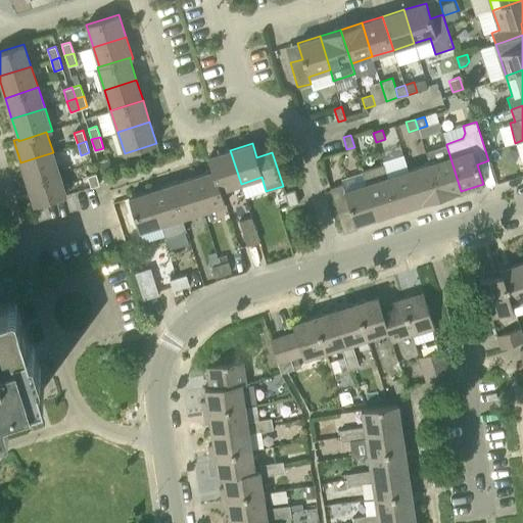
[(461,191),(446,145),(425,152),(429,163),(440,197),(461,191)]
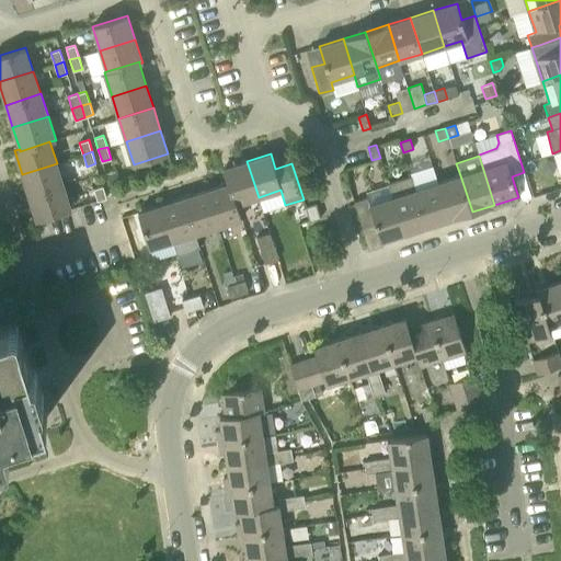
[(259,197),(247,161),(224,169),(228,184),(229,183),(236,204),(237,204),(259,197)]
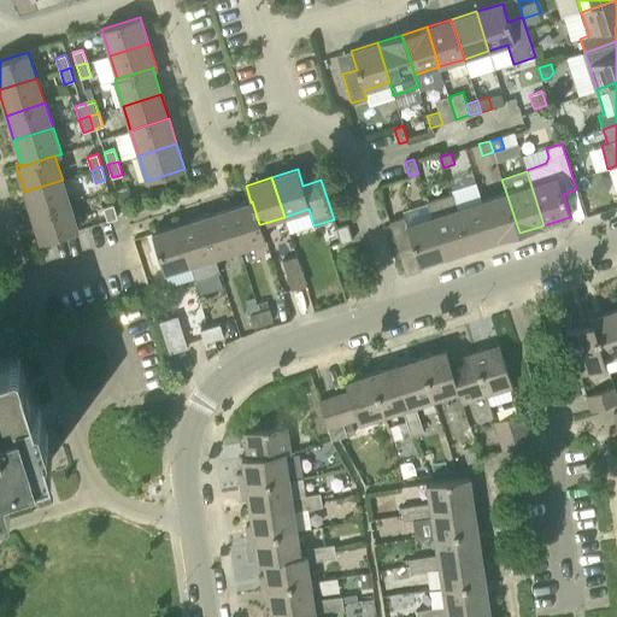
[(33,216),(70,204),(63,180),(24,192),(33,216)]
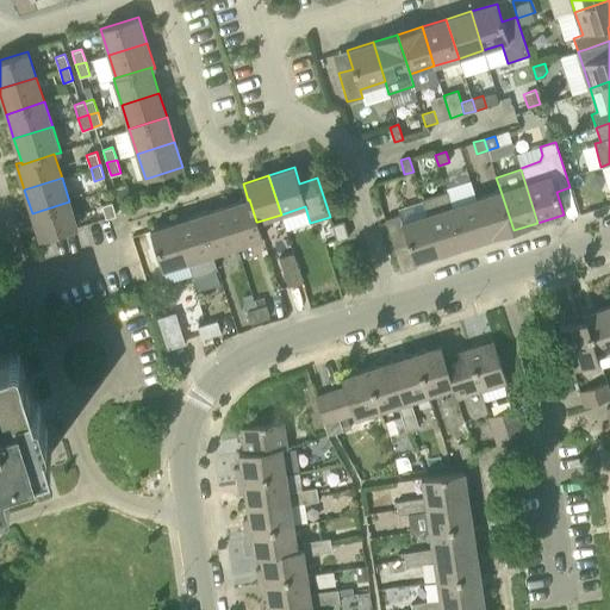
[(128,185),(116,188),(118,199),(131,195),(128,185)]
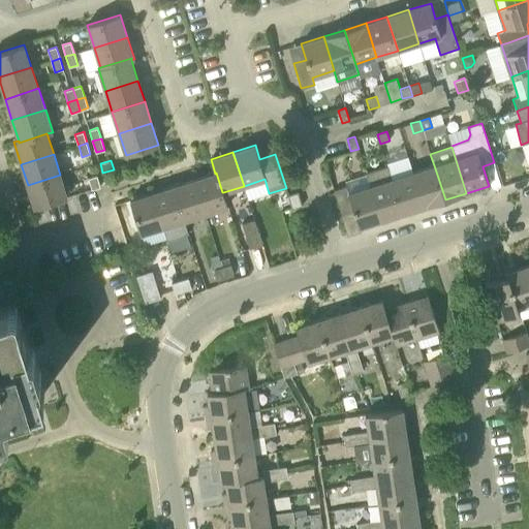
[(370,186),(381,220),(402,213),(392,179),(387,165),(366,173),(370,186)]
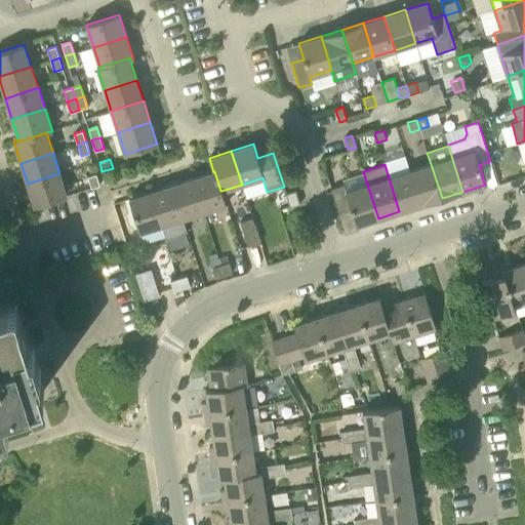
[(442,198),(431,164),(410,171),(420,205),(442,198)]
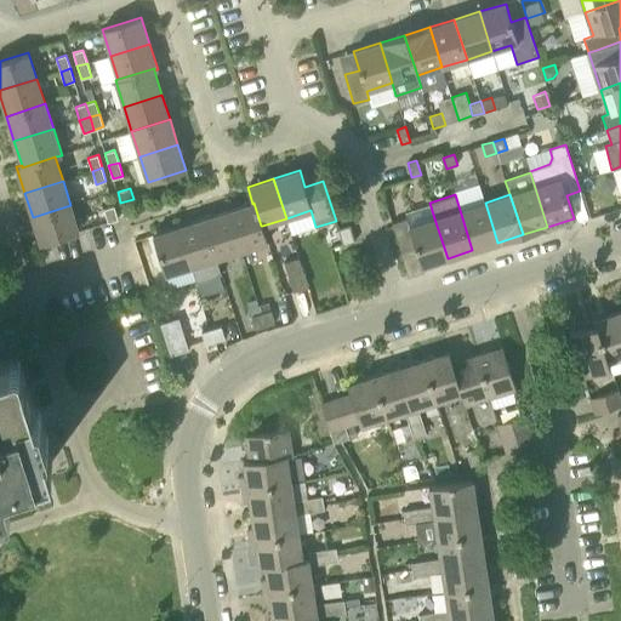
[(254,203),(252,204),(228,211),(241,251),(268,243),(262,226),(261,226),(254,203)]
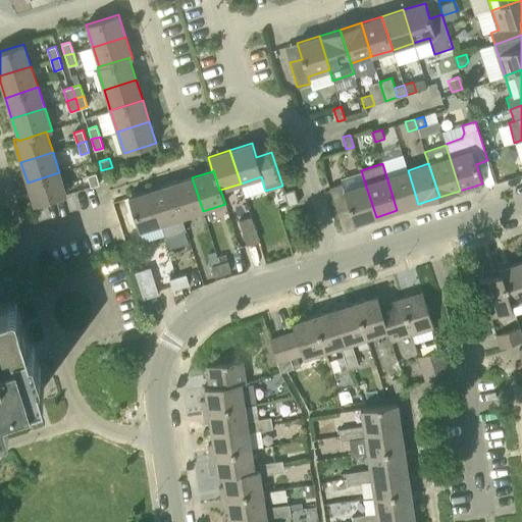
[(418,204),(408,170),(386,176),(397,210),(418,204)]
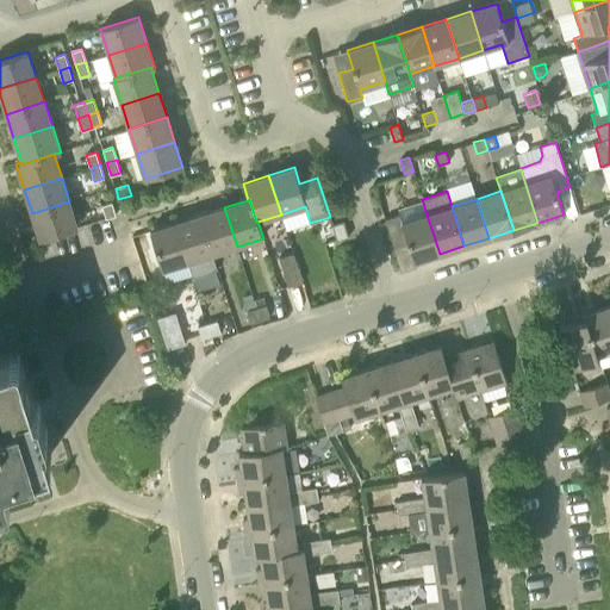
[(78,228),(69,201),(32,213),(41,240),(78,228)]
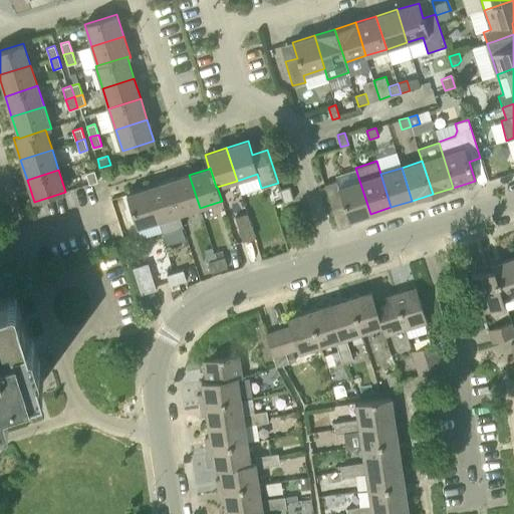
[(89,184),(97,181),(94,170),(85,173),(89,184)]
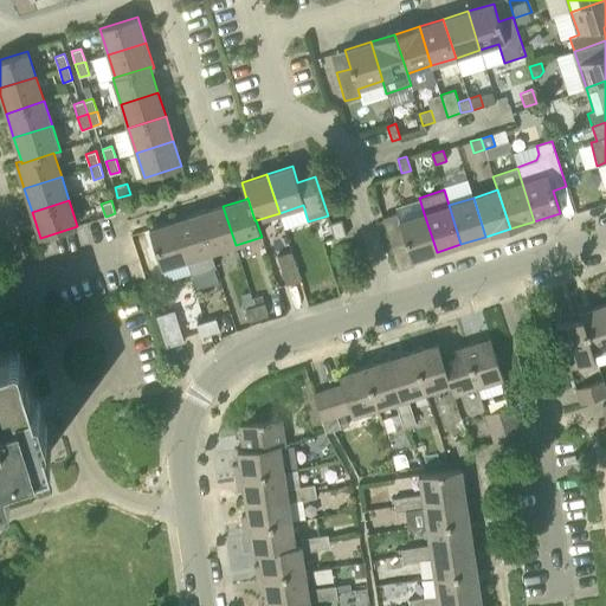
[(236,245),(223,206),(199,213),(211,252),(236,245)]
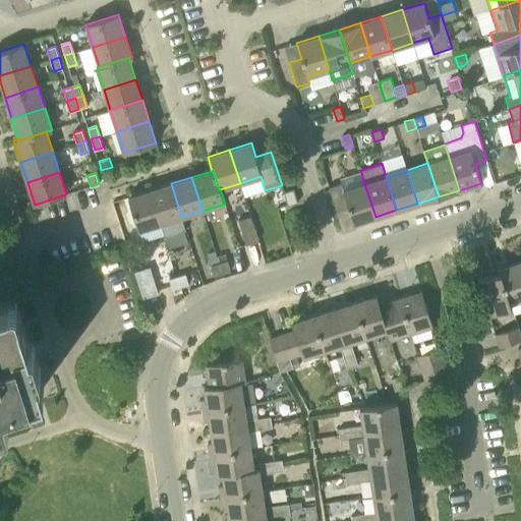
[(161,224),(165,237),(185,230),(181,217),(171,183),(150,190),(161,224)]
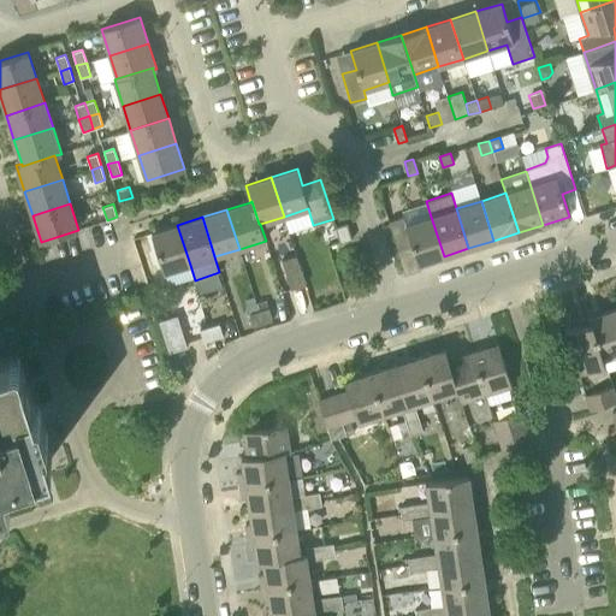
[(444,256),(431,217),(406,225),(403,217),(389,221),(398,250),(412,246),(418,265),(444,256)]
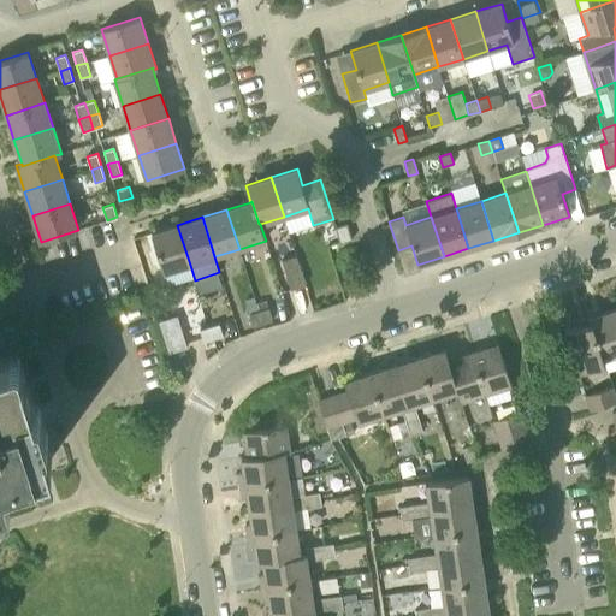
[(190,265),(177,225),(152,234),(164,272),(190,265)]
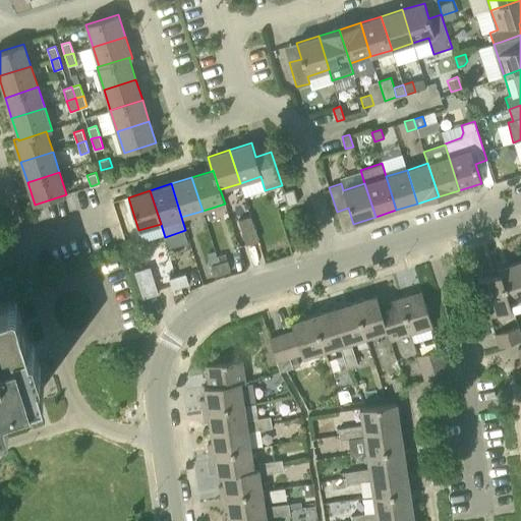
[(246,244),(258,241),(250,216),(238,220),(246,244)]
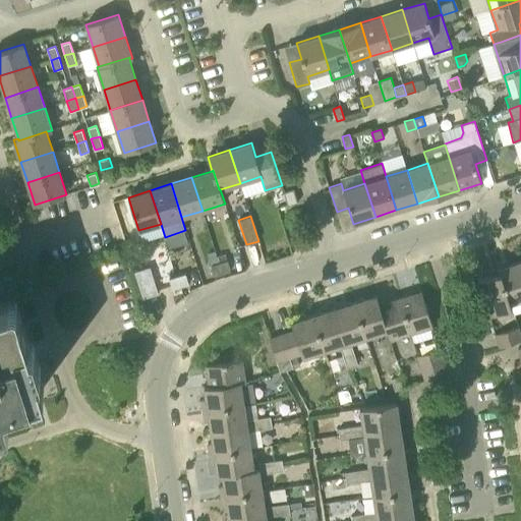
[(211,266),(219,263),(217,256),(215,250),(207,252),(211,266)]
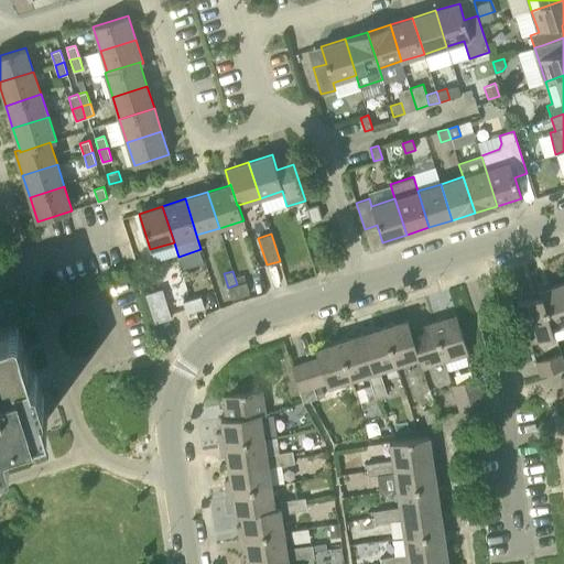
[(237,284),(246,282),(243,274),(235,278),(237,284)]
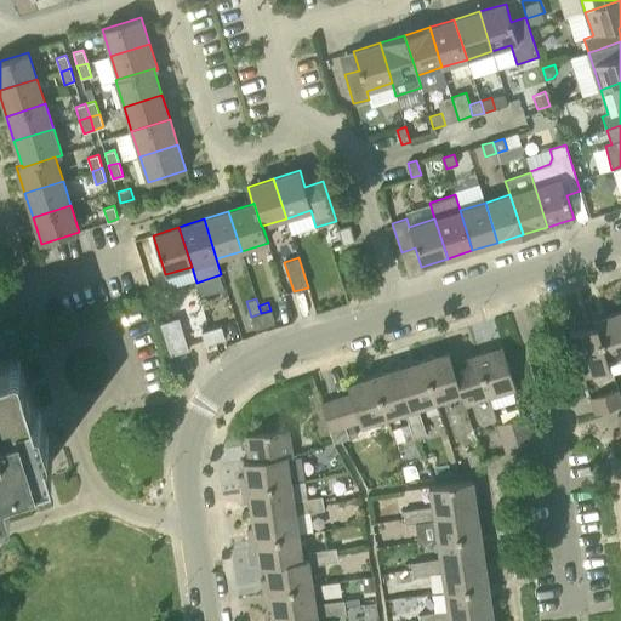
[(275,323),(271,311),(261,313),(265,326),(275,323)]
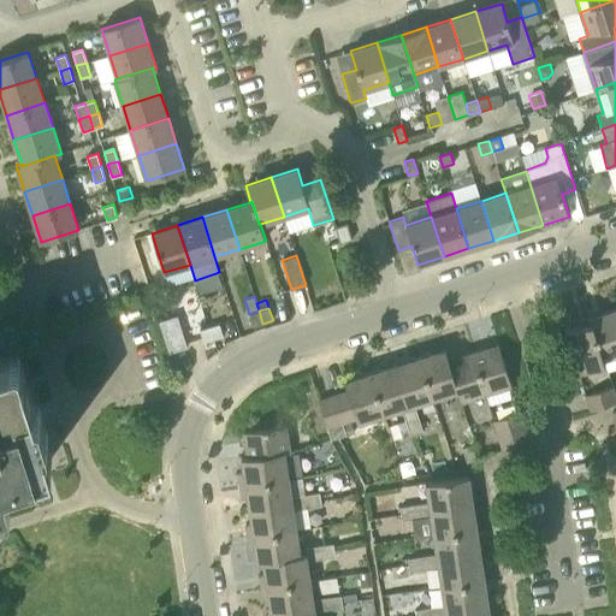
[(604,356),(615,353),(615,314),(614,309),(603,312),(600,308),(586,312),(587,317),(602,365),(605,363),(604,356)]
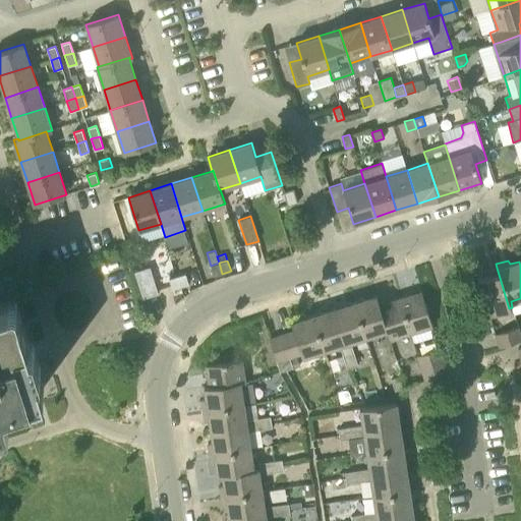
[(222,274),(219,263),(211,266),(214,276),(222,274)]
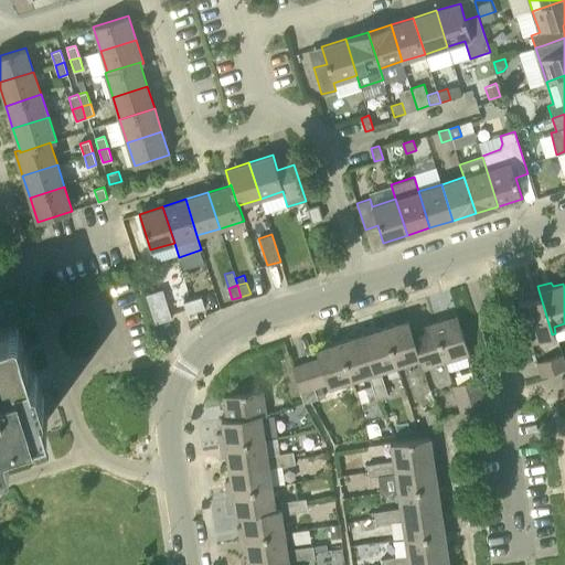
[(155,323),(171,318),(161,289),(145,294),(155,323)]
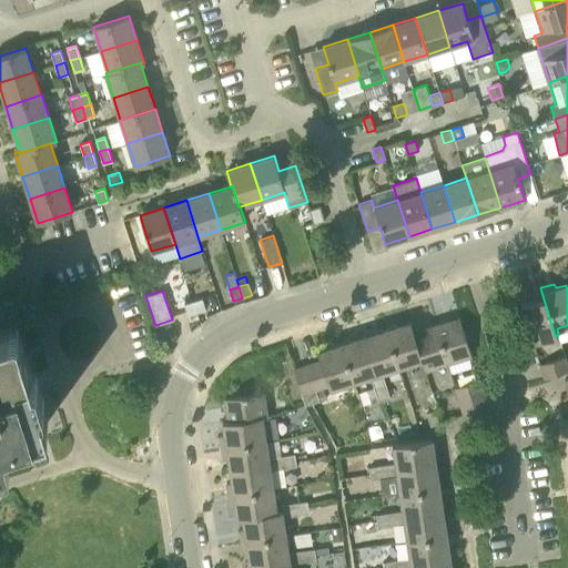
[(533,343),(555,336),(541,292),(531,295),(533,302),(521,305),(533,343)]
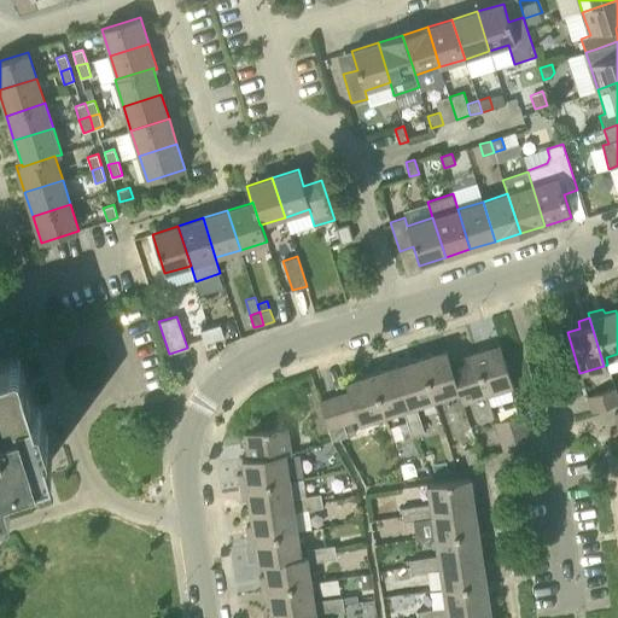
[(210,327),(214,340),(225,337),(220,325),(210,327)]
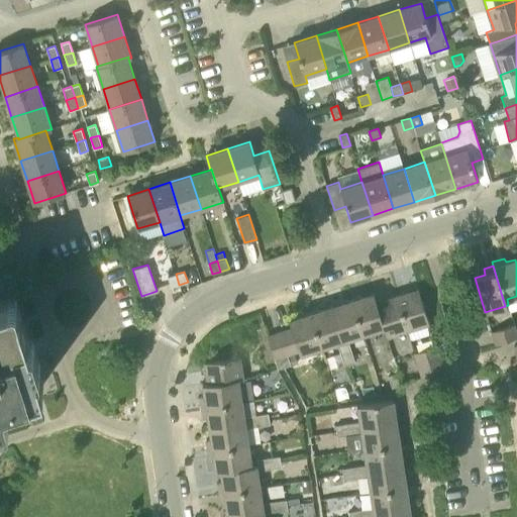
[(179,285),(176,274),(168,277),(171,287),(179,285)]
